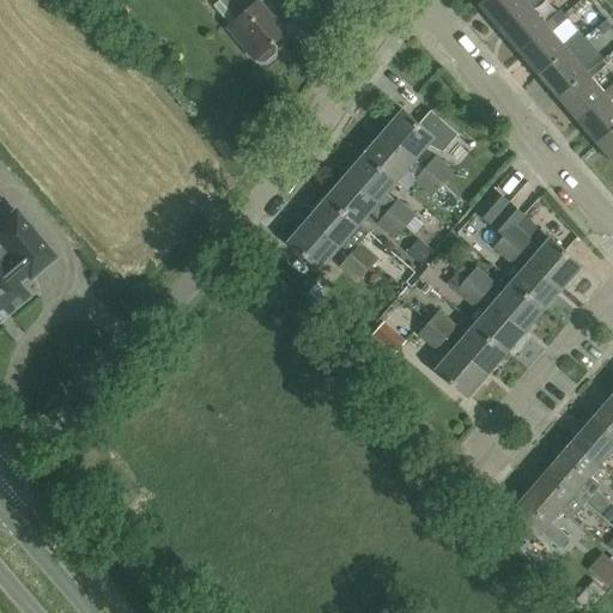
[(232,0),(244,13),(229,26),(255,59),(256,59),(259,61),(265,62),(277,53),(277,46),(274,43),(287,32),(260,1),(261,0),(232,0)]
